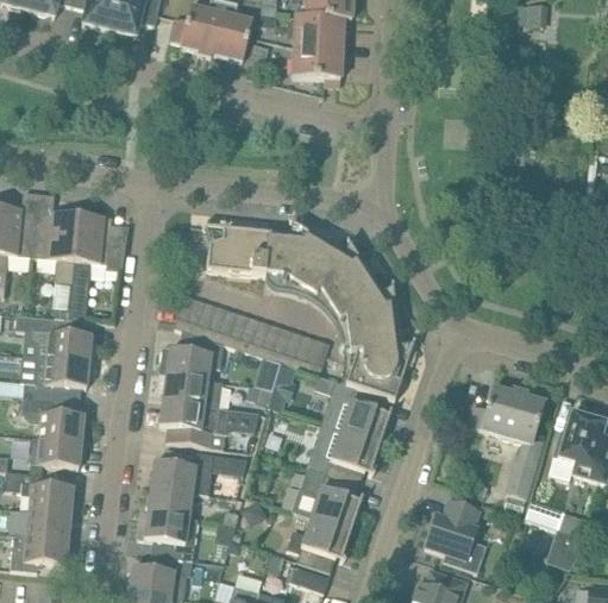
[(1,0),(0,4),(10,6),(27,10),(30,0),(1,0)]
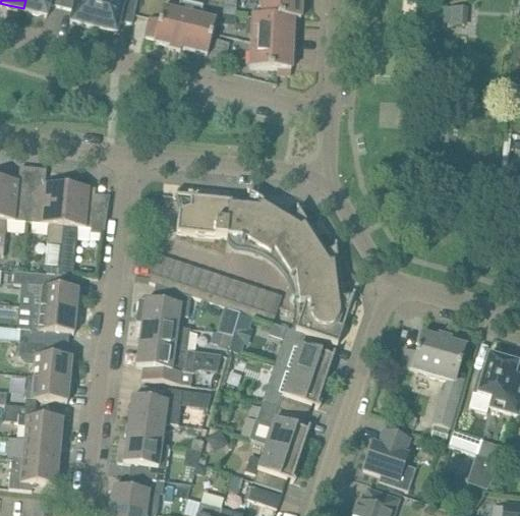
[(25,0),(23,8),(39,12),(47,14),(50,2),(62,5),(63,0),(25,0)]
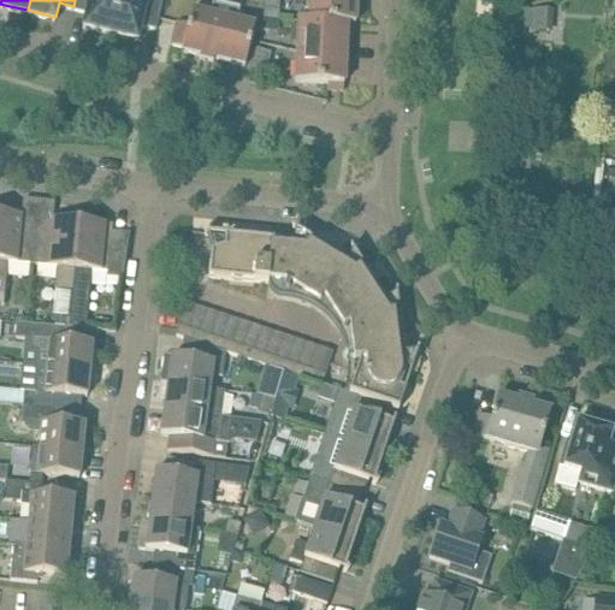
[(83,23),(93,25),(111,30),(118,0),(75,0),(74,6),(87,10),(83,23)]
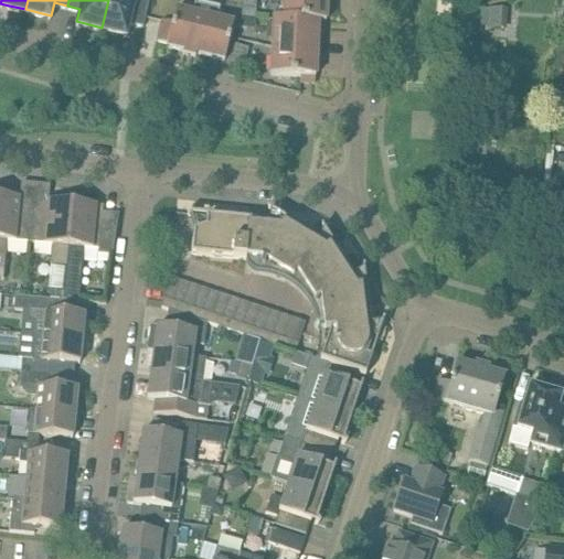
[(108,0),(102,28),(118,31),(127,34),(130,21),(144,24),(149,2),(149,0),(108,0)]
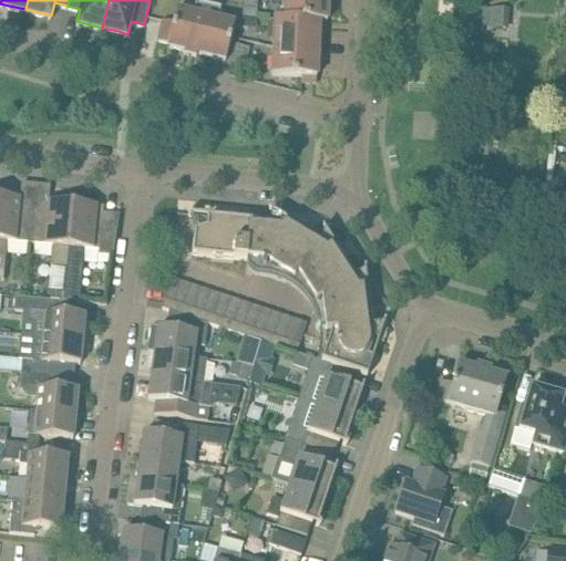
[(185,48),(184,50),(197,53),(197,51),(226,58),(235,20),(218,17),(222,3),(206,0),(196,0),(194,10),(176,7),(174,20),(164,18),(160,38),(168,40),(167,43),(185,48)]
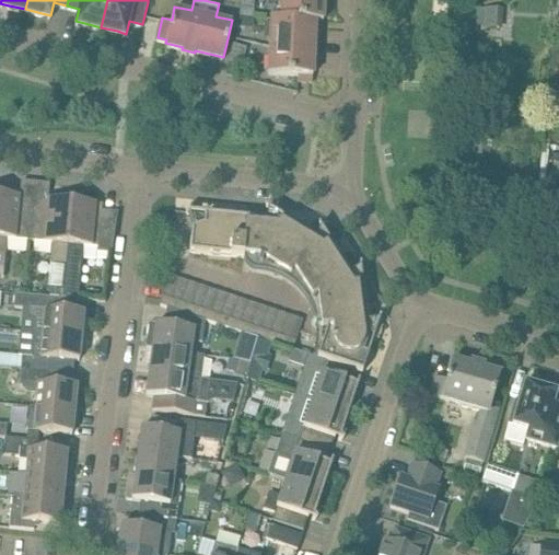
[(241,0),(240,13),(255,14),(256,0),(241,0)]
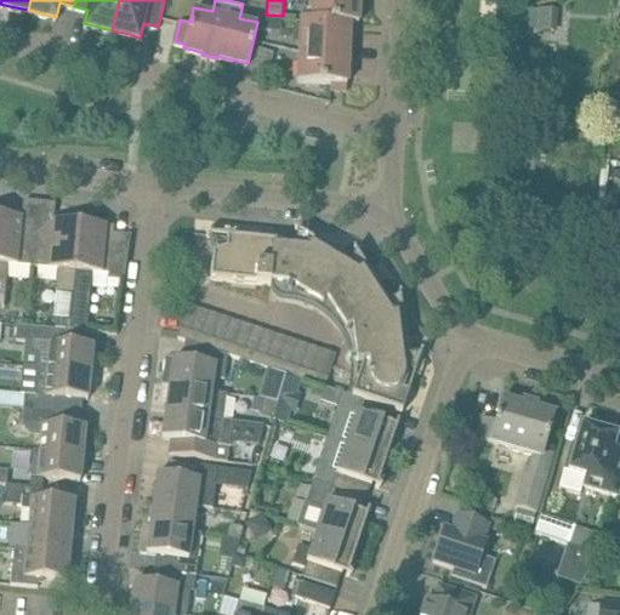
[(313,0),(312,17),(322,17),(336,18),(350,20),(357,20),(358,20),(359,20),(359,0),(313,0)]
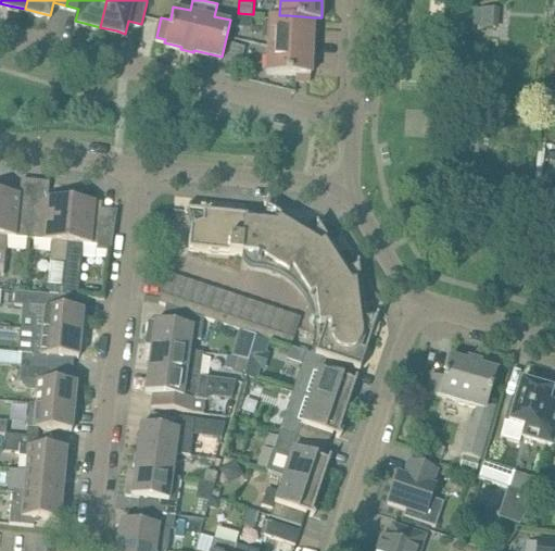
[(481,25),(499,26),(500,7),(481,5),(481,25)]
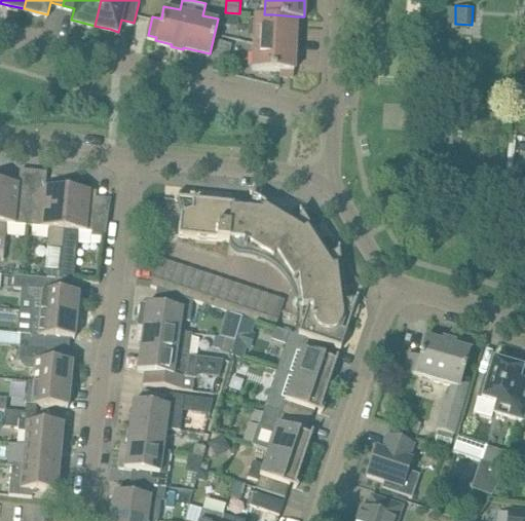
[(254,46),(253,67),(280,68),(284,68),(294,69),(296,16),(285,15),(255,13),(254,46)]
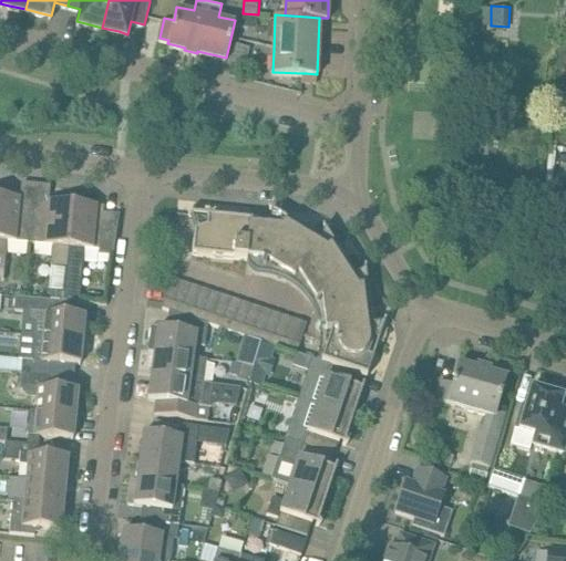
[(250,45),(237,41),(232,58),(246,62),(250,45)]
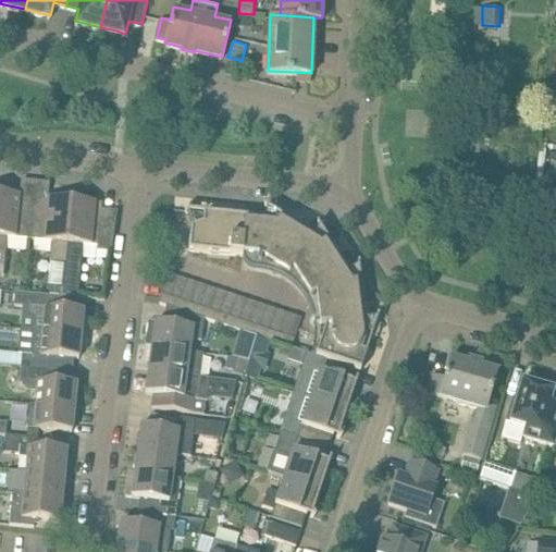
[(481,114),(497,115),(497,103),(482,102),(481,114)]
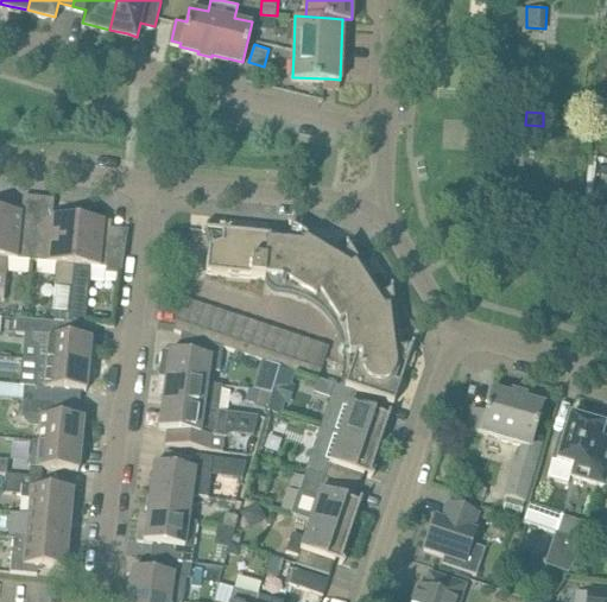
[(590,153),(582,221),(606,223),(606,195),(593,192),(598,154),(590,153)]
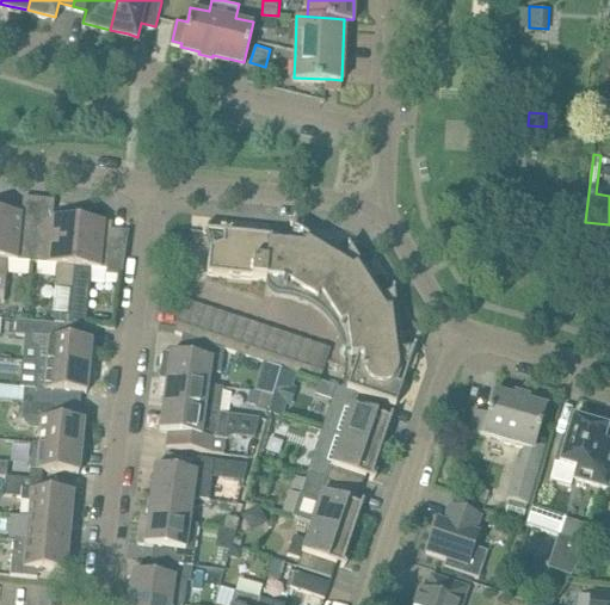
[(34,259),(37,218),(22,217),(23,210),(0,208),(0,298),(2,298),(6,277),(8,257),(34,259)]
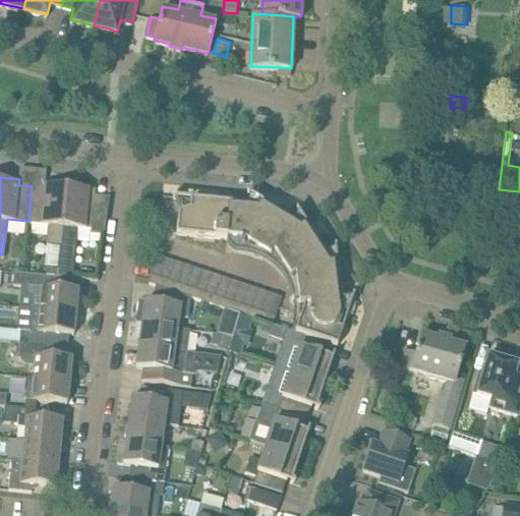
[(47,240),(61,242),(62,242),(67,184),(45,182),(45,187),(32,186),(29,221),(49,223),(47,240)]
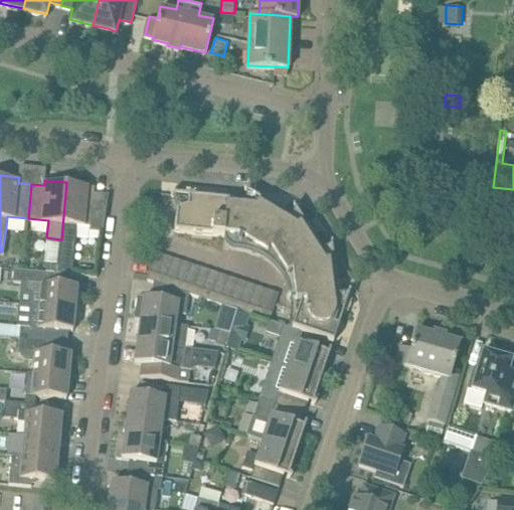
[(58,263),(57,271),(72,272),(75,240),(77,223),(90,224),(90,229),(104,230),(109,192),(89,190),(89,184),(66,182),(61,239),(60,239),(58,263)]
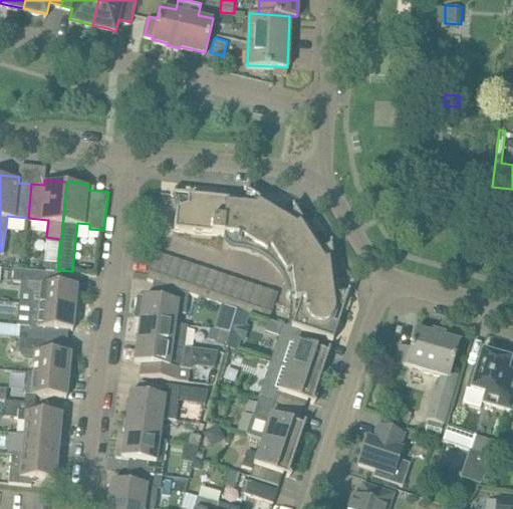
[(289,315),(287,324),(328,337),(333,339),(338,322),(334,320),(339,305),(334,303),(333,293),(338,292),(335,274),(331,275),(329,259),(323,259),(318,251),(322,248),(312,232),(308,235),(299,222),(295,224),(287,219),(289,215),(273,205),(271,209),(257,201),(254,205),(244,204),(245,199),(242,199),(241,204),(227,203),(228,197),(189,194),(188,203),(177,207),(175,228),(224,233),(225,237),(226,241),(229,244),(231,245),(234,246),(247,248),(257,251),(267,257),(275,264),(283,276),(287,284),(289,294),(290,304),(289,315)]
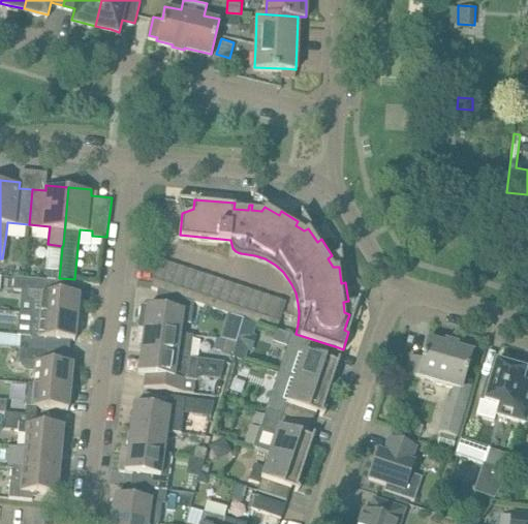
[(57,278),(59,278),(60,270),(47,268),(47,277),(57,278)]
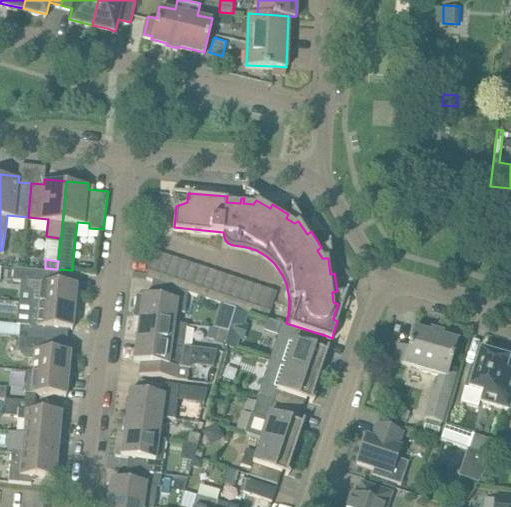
[(33,289),(32,301),(75,305),(77,283),(54,280),(55,269),(45,268),(14,265),(13,277),(28,278),(27,289),(33,289)]
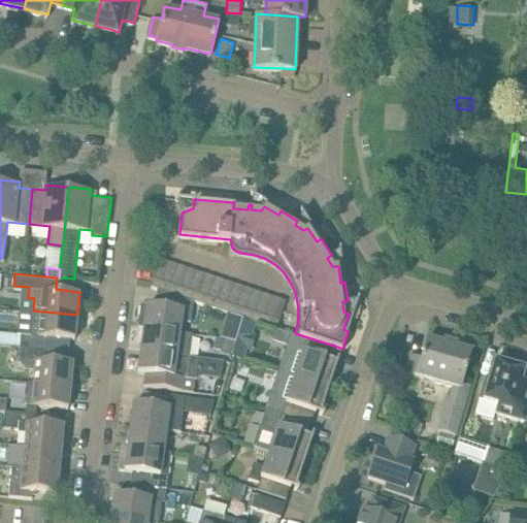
[(153,275),(152,285),(158,287),(160,287),(163,279),(153,275)]
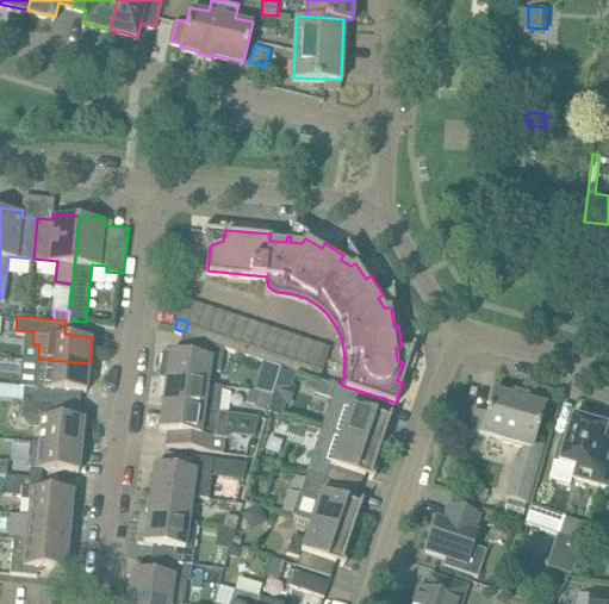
[(199,325),(188,322),(185,331),(196,336),(199,325)]
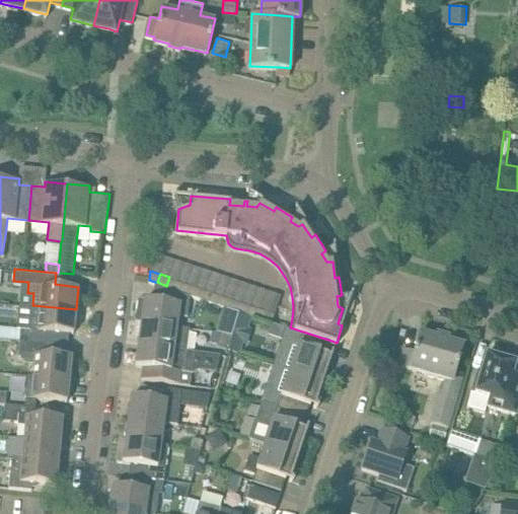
[(179,280),(169,277),(166,286),(176,289),(179,280)]
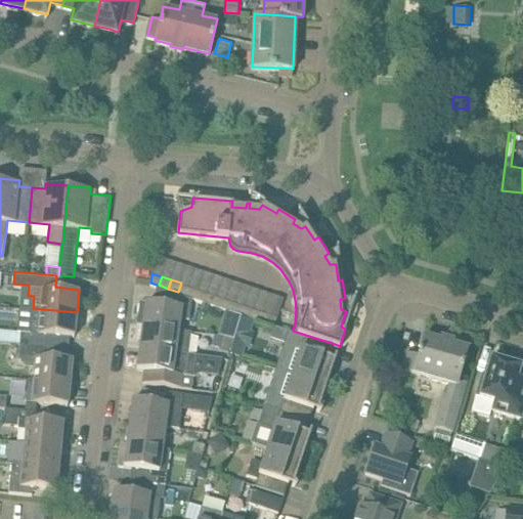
[(190,287),(181,283),(178,292),(187,295),(190,287)]
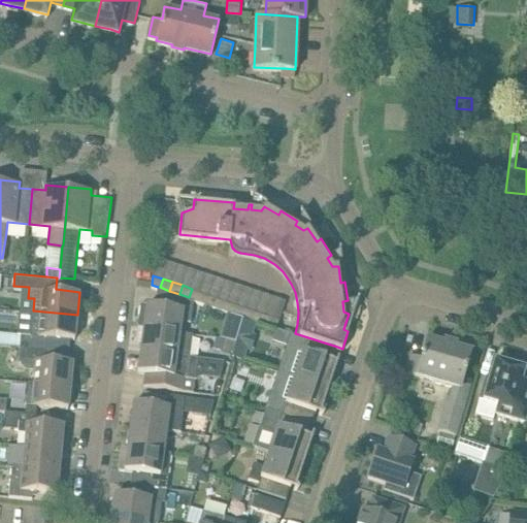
[(144,325),(193,332),(194,331),(179,329),(182,319),(190,320),(193,298),(189,297),(179,294),(169,291),(160,287),(158,287),(156,303),(141,301),(138,324),(144,325)]
